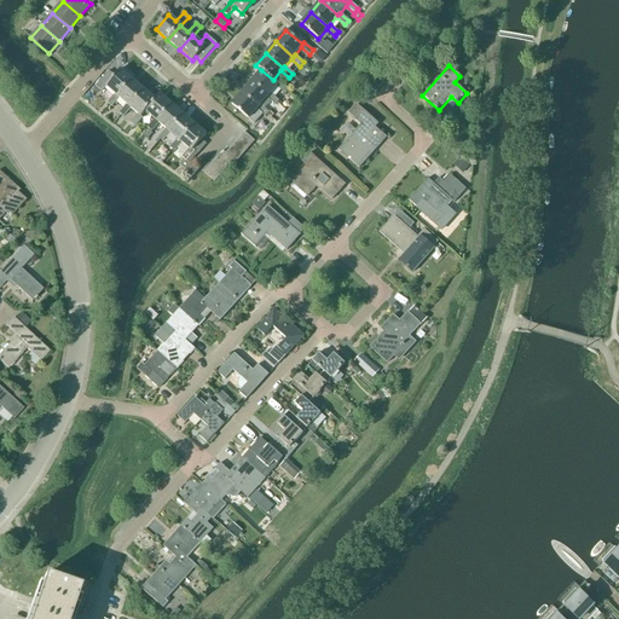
[(117,97),(132,80),(121,69),(115,76),(109,71),(96,87),(102,92),(106,87),(115,94),(108,103),(113,108),(120,99),(117,97)]
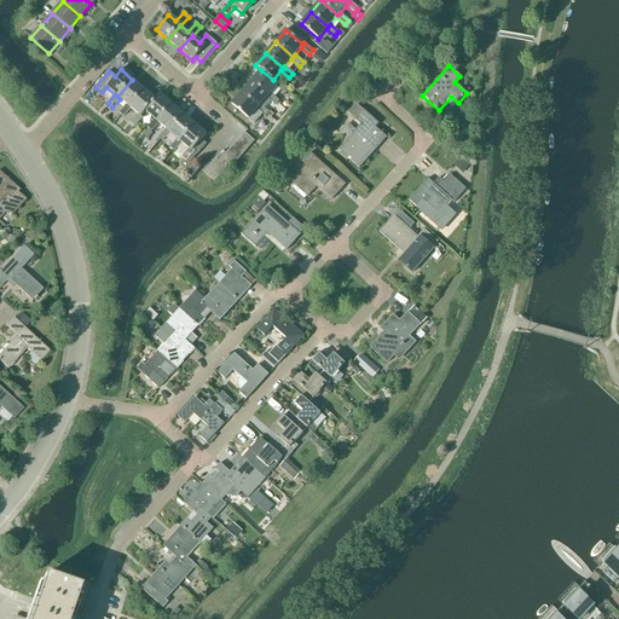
[(278,84),(273,80),(261,70),(252,81),(268,96),(271,94),(277,87),(285,94),(289,90),(281,82),(278,84)]
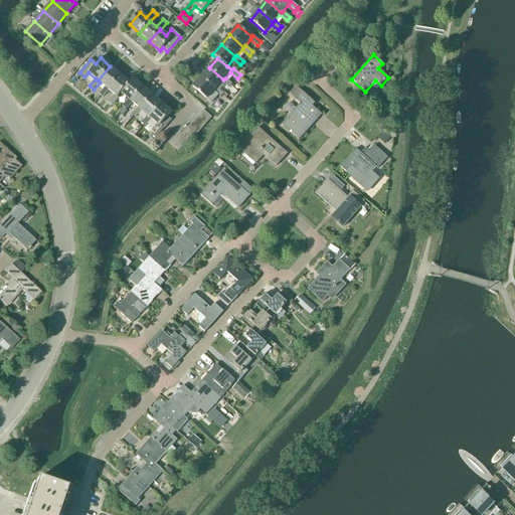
[(107,89),(120,74),(110,66),(98,80),(100,82),(106,88),(100,95),(103,98),(109,91),(107,89)]
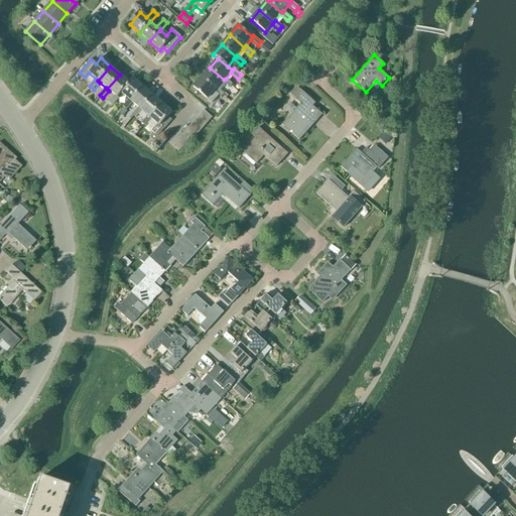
[(210,68),(202,78),(216,90),(217,88),(221,91),(226,85),(230,88),(233,85),(226,79),(224,80),(210,68)]
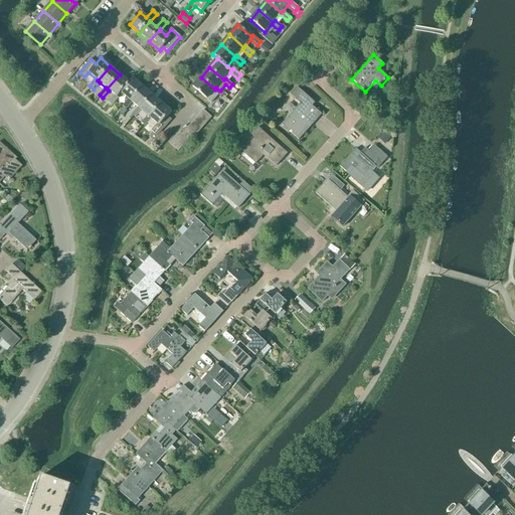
[(121,93),(129,82),(120,74),(107,89),(109,91),(115,96),(109,103),(113,106),(119,99),(121,96),(120,95),(121,93)]
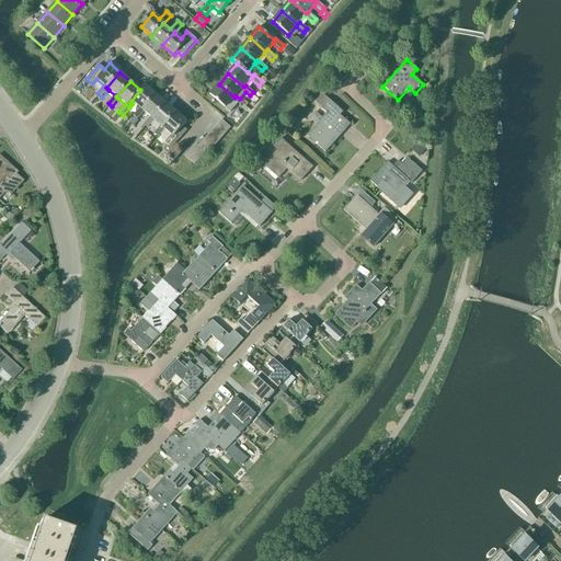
[(240,99),(236,95),(235,98),(219,84),(209,95),(226,109),(232,100),(240,106),(244,102),(240,99)]
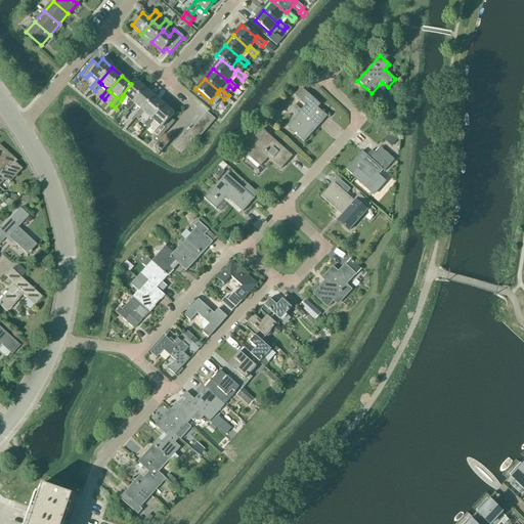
[(132,102),(145,88),(135,80),(131,84),(123,94),(131,101),(125,108),(128,112),(134,104),(132,102)]
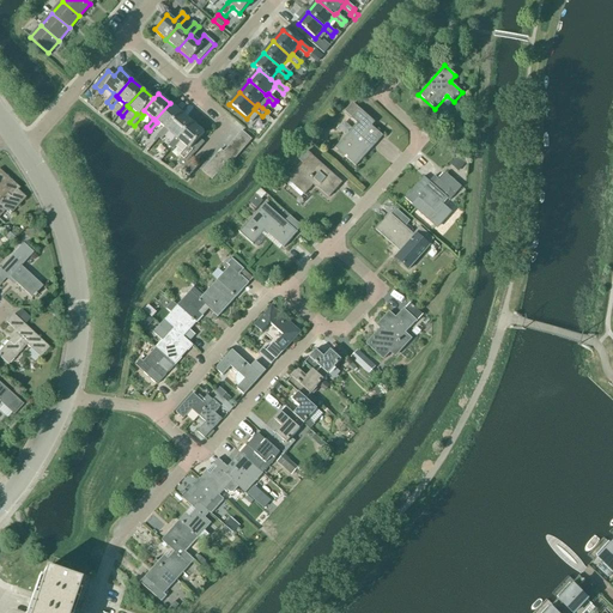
[(167,129),(181,114),(170,103),(155,120),(157,122),(164,128),(157,137),(162,140),(169,132),(167,129)]
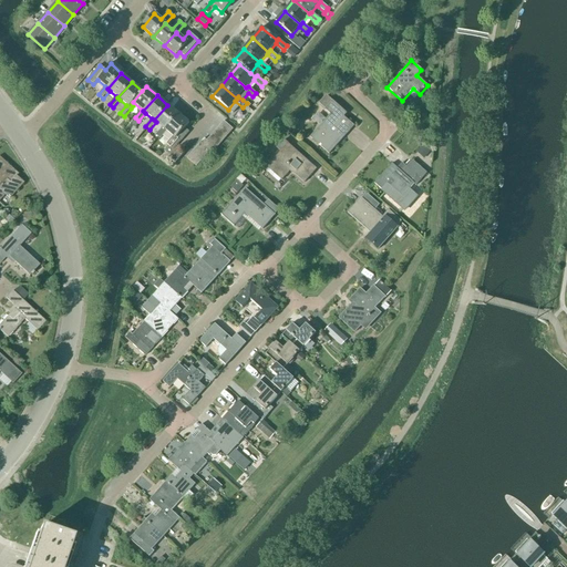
[(331,102),(327,96),(320,104),(326,109),(325,110),(330,115),(309,137),(329,155),(354,126),(343,117),(347,114),(332,101),(331,102)]
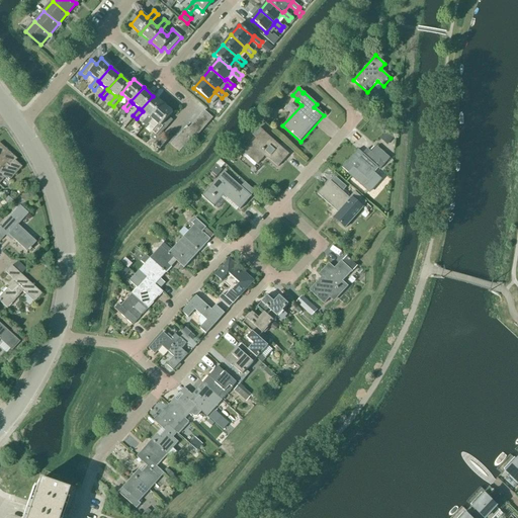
[(150,118),(163,104),(153,96),(141,109),(143,111),(149,116),(143,123),(146,126),(152,119),(150,118)]
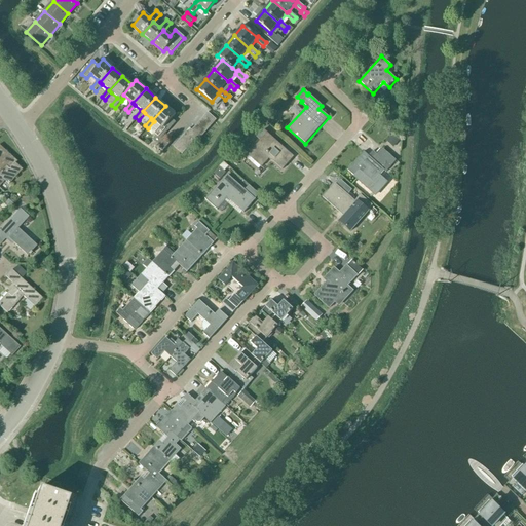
[(158,146),(163,141),(161,139),(167,132),(163,128),(176,114),(165,106),(152,120),(154,121),(160,126),(154,134),(156,136),(152,140),(158,146)]
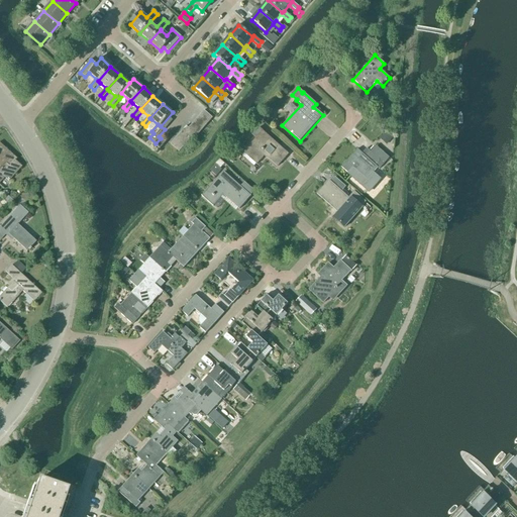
[(200,115),(208,122),(212,118),(204,111),(200,115)]
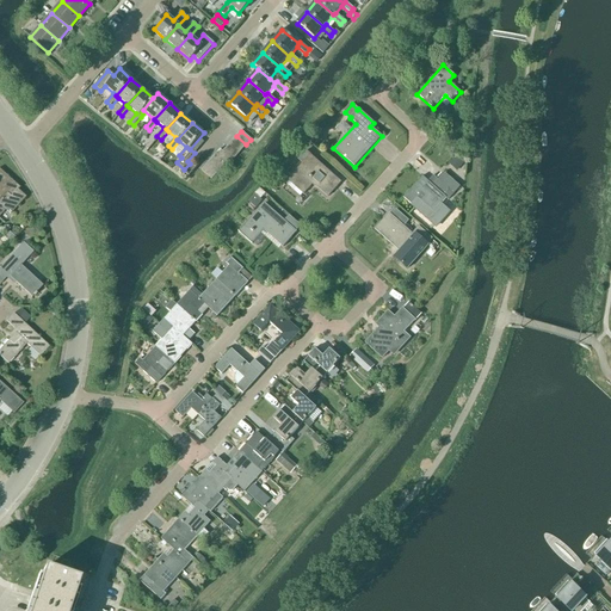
[(241,150),(246,144),(236,136),(232,142),(241,150)]
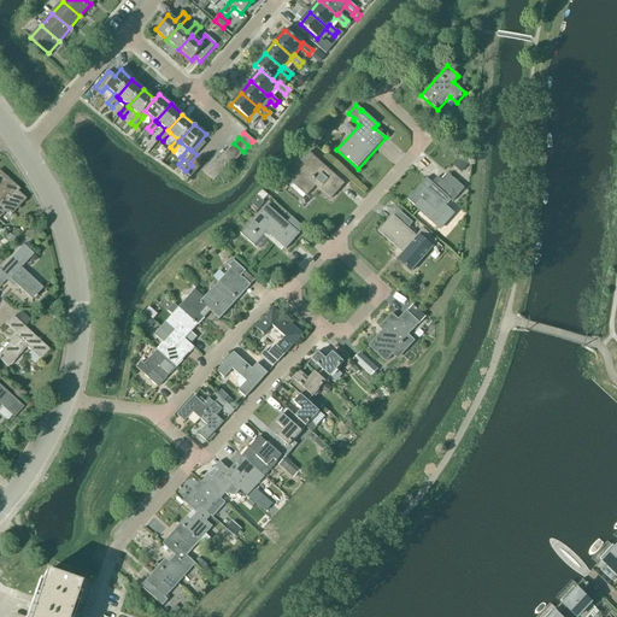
[(239,157),(244,152),(234,144),(229,148),(239,157)]
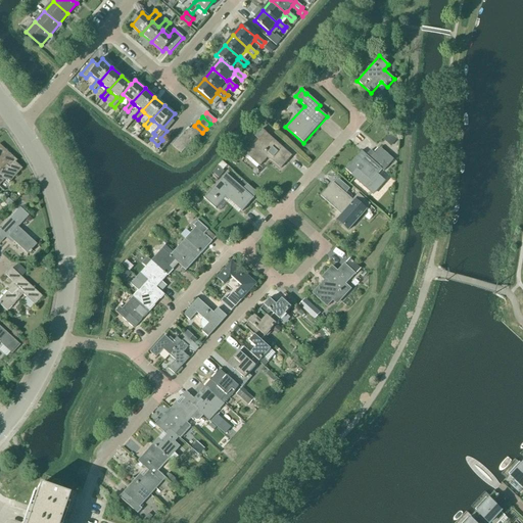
[(199,138),(202,133),(194,126),(190,130),(196,136),(199,138)]
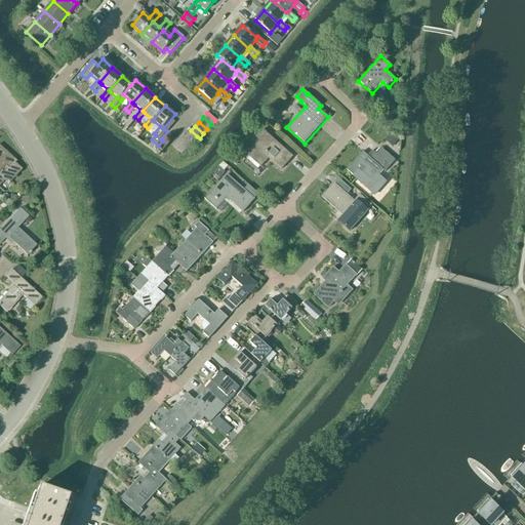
[(197,136),(191,130),(189,128),(185,133),(194,140),(197,136)]
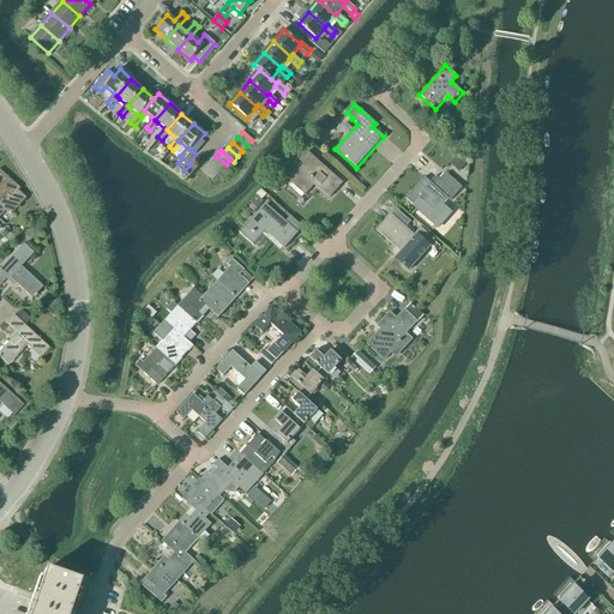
[(304,166),(289,181),(305,196),(314,185),(329,198),(342,184),(307,152),(299,161),(304,166)]
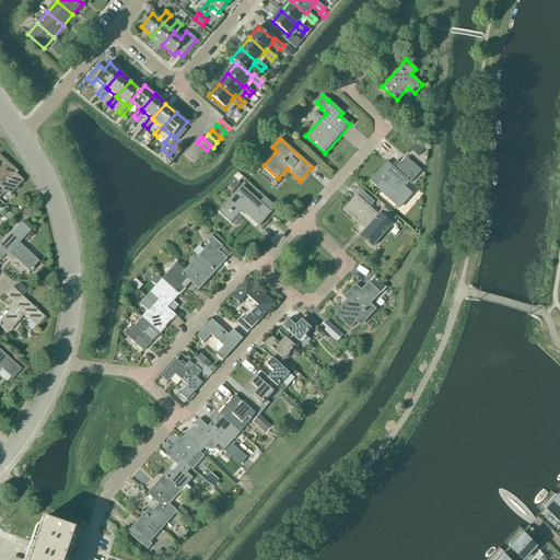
[(202,155),(207,150),(197,142),(193,147),(202,155)]
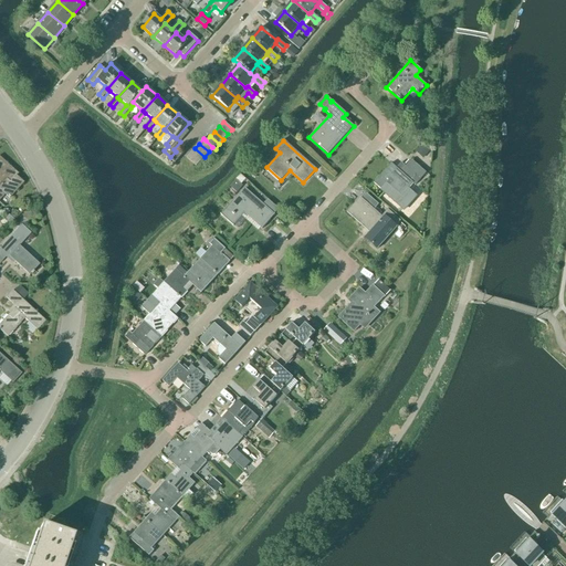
[(423,158),(430,150),(421,144),(416,152),(423,158)]
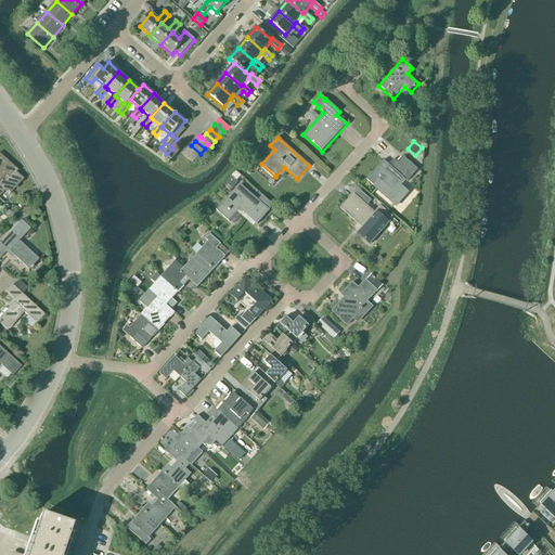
[(196,158),(201,154),(191,145),(186,151),(196,158)]
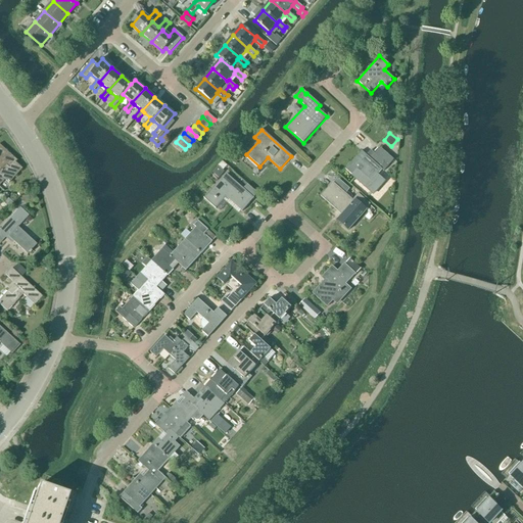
[(162,140),(157,145),(158,146),(156,148),(160,151),(168,144),(162,140)]
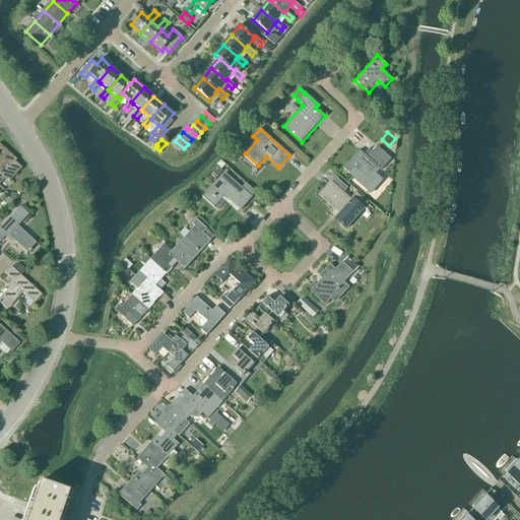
[(180,152),(184,148),(175,141),(172,145),(180,152)]
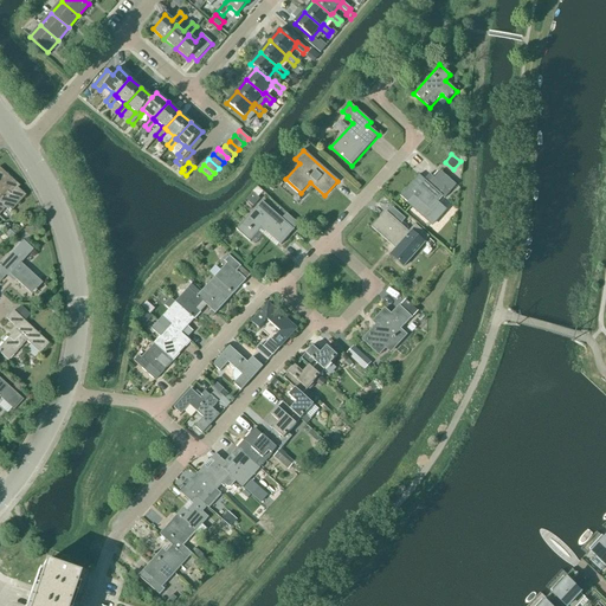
[(10,213),(25,197),(17,189),(19,187),(0,169),(0,213),(5,208),(10,213)]
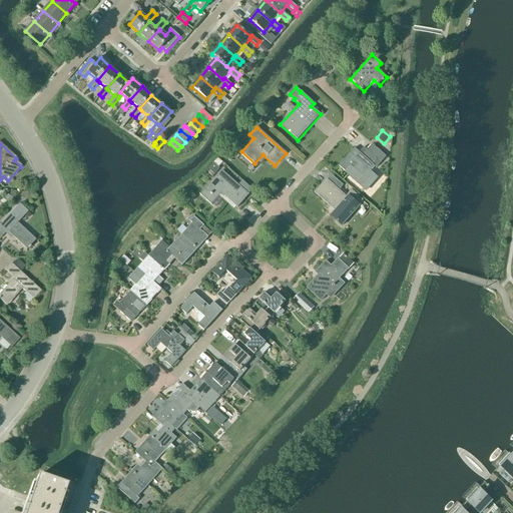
[(376,158),(364,147),(359,152),(355,148),(339,166),(366,190),(377,178),(370,172),(375,166),(376,168),(386,157),(381,152),(376,158)]
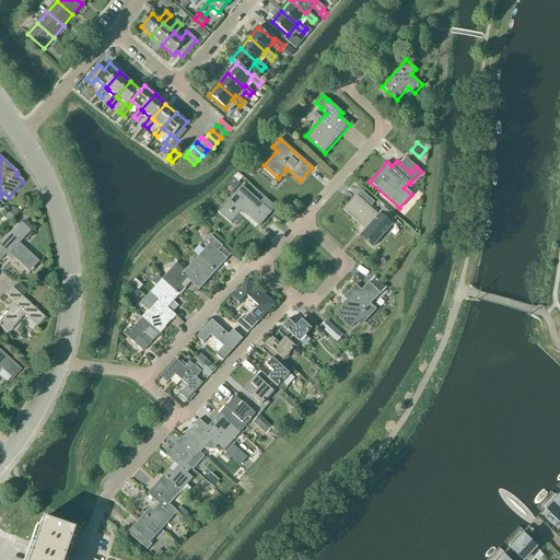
[(232,179),(228,185),(234,190),(240,184),(238,184),(243,178),(236,173),(232,179)]
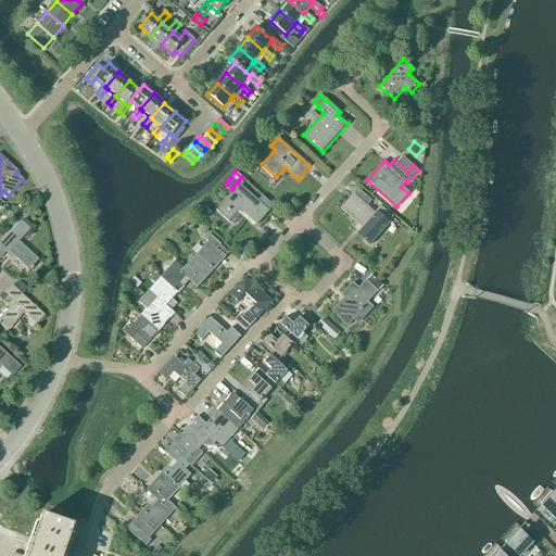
[(239,187),(235,191),(217,211),(229,222),(240,209),(257,225),(269,212),(240,186),(239,187)]
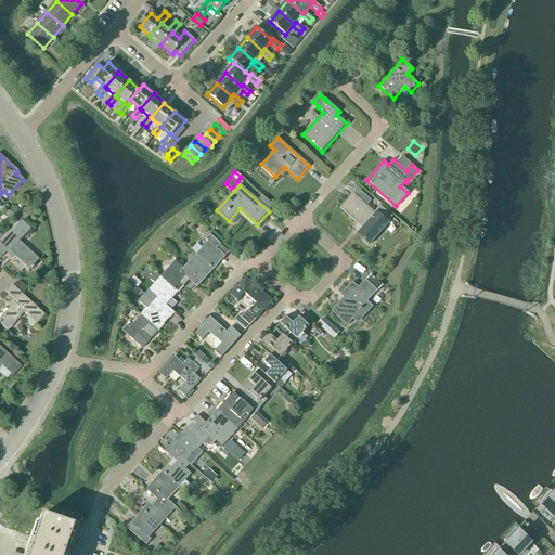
[(374,213),(353,194),(340,208),(362,228),(358,233),(370,244),(389,223),(388,223),(394,217),(381,205),(374,213)]
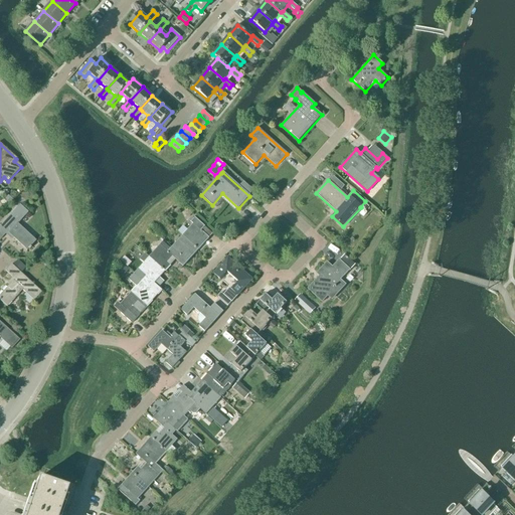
[(35,241),(17,224),(27,212),(19,205),(0,225),(0,239),(6,232),(26,250),(35,241)]
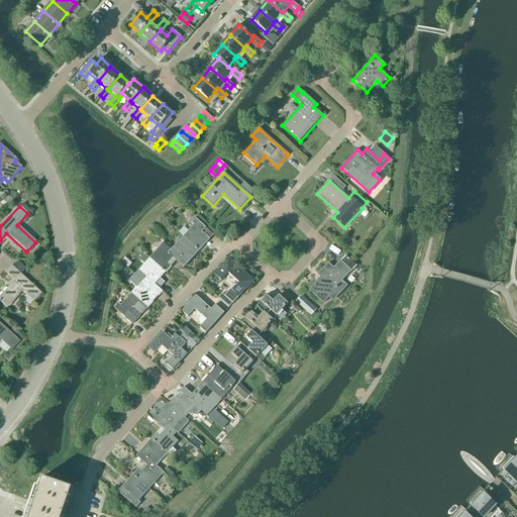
[(183,237),(199,251),(210,239),(202,232),(206,228),(196,219),(192,223),(194,225),(183,237)]
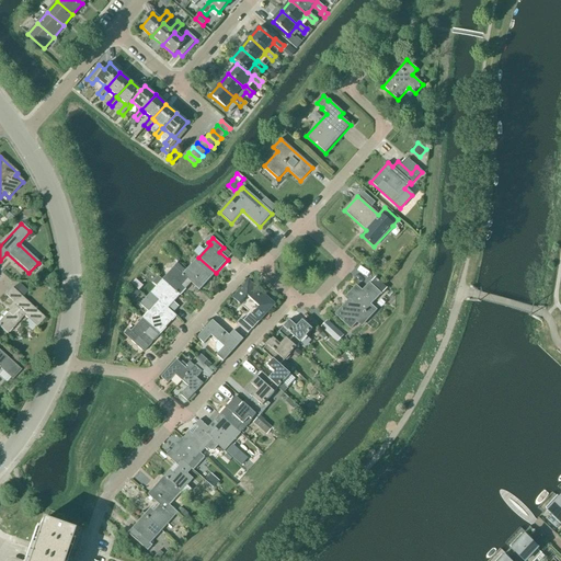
[(199,290),(216,273),(198,258),(186,270),(194,276),(190,282),(199,290)]
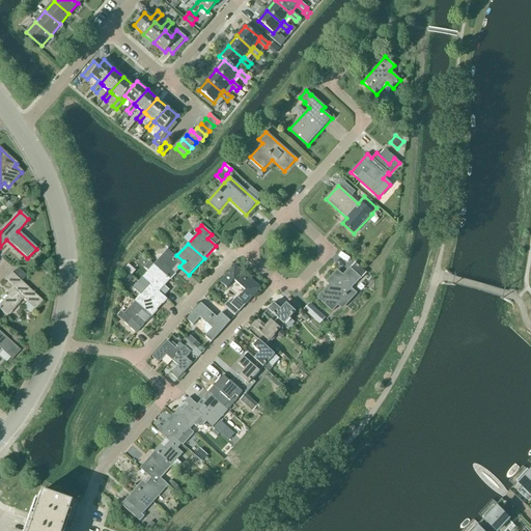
[(176,255),(169,249),(154,266),(170,280),(175,274),(172,271),(177,266),(179,267),(184,261),(176,255)]
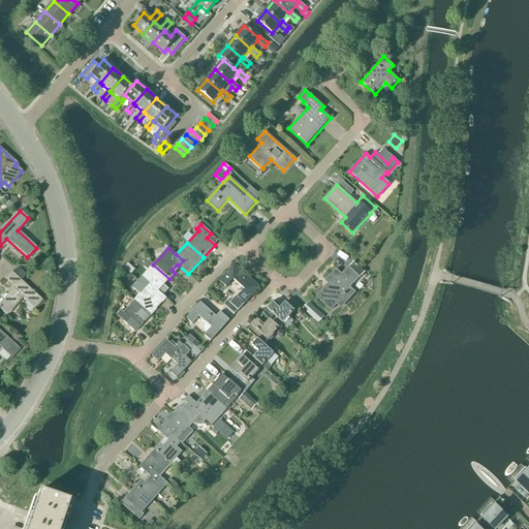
[(163,285),(169,279),(153,265),(142,277),(137,281),(152,294),(156,289),(158,291),(163,285)]
